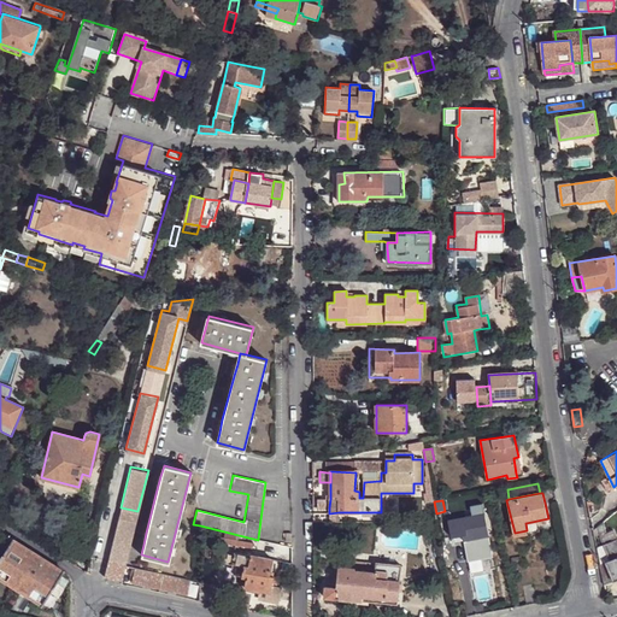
[(472,516),(485,513),(483,504),(471,506),(472,516)]
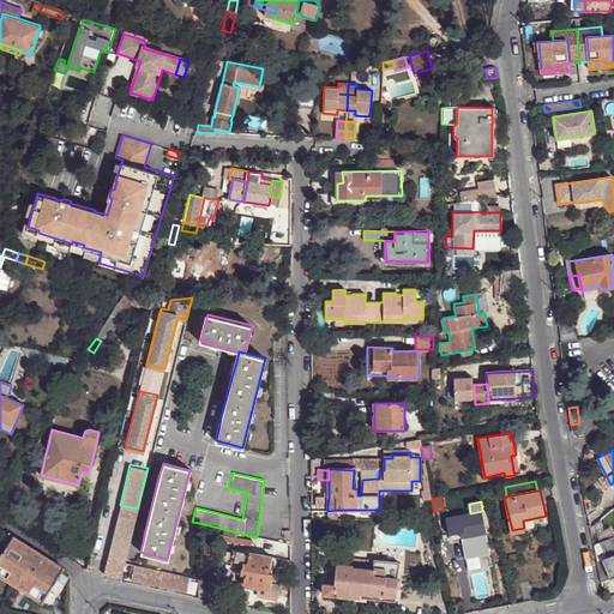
[(120,505),(118,513),(134,517),(137,509),(120,505)]
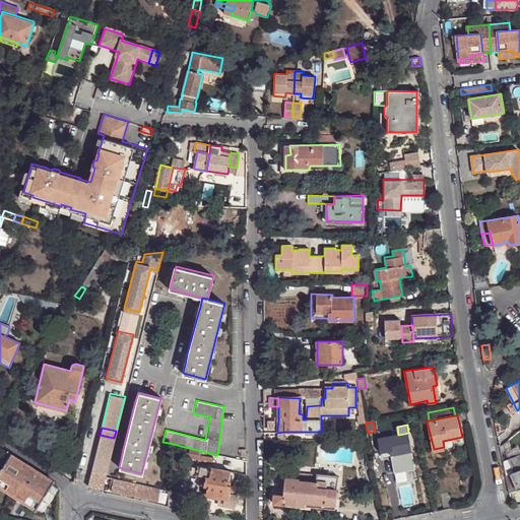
[(393,450),(394,455),(412,452),(408,433),(398,435),(378,439),(381,453),(393,450)]
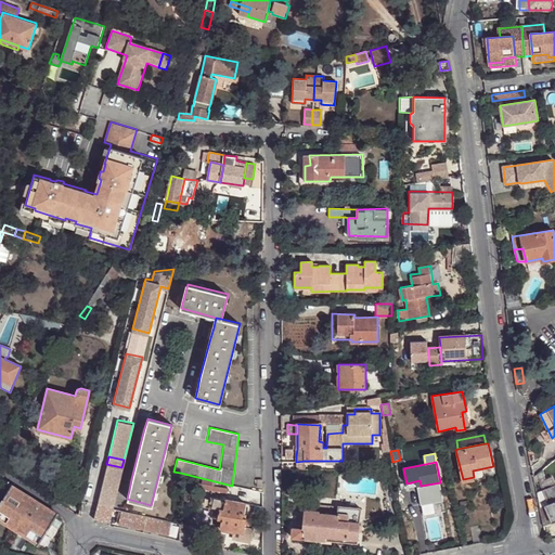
[(121,467),(106,464),(97,501),(113,504),(121,467)]
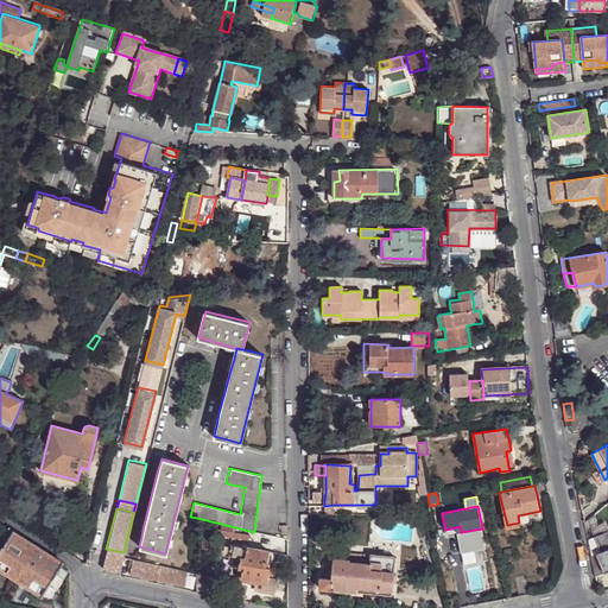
[(593,515),(584,521),(586,530),(590,527),(596,524),(593,515)]
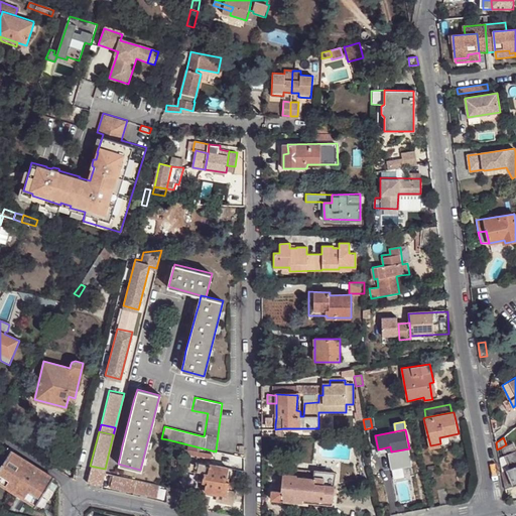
[(515,448),(513,442),(506,444),(501,447),(505,456),(515,450),(515,448)]
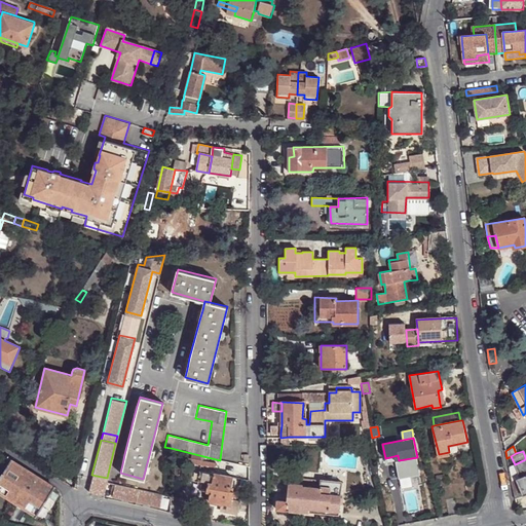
[(512,482),(516,498),(525,493),(525,459),(515,464),(521,478),(512,482)]
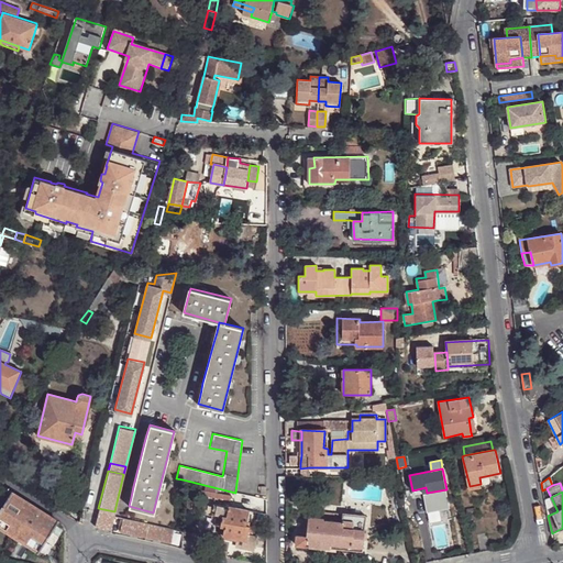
[(58,521),(12,493),(0,510),(0,526),(40,552),(46,541),(53,545),(58,537),(52,532),(58,521)]
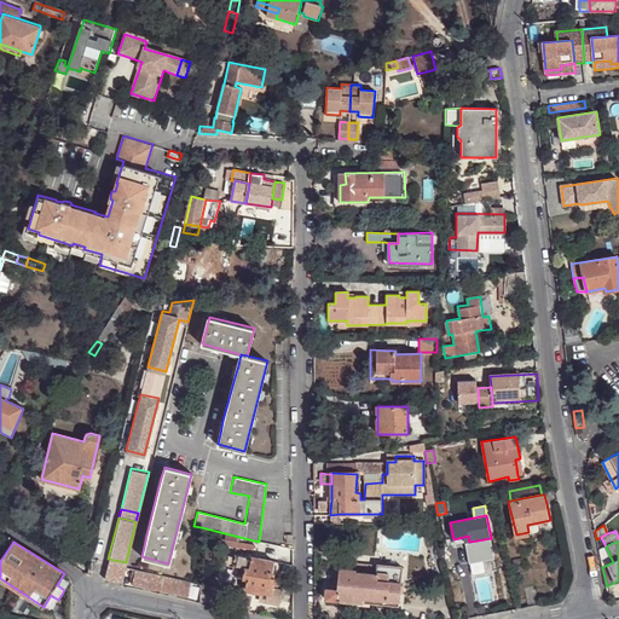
[(606,547),(599,550),(602,567),(613,562),(606,547)]
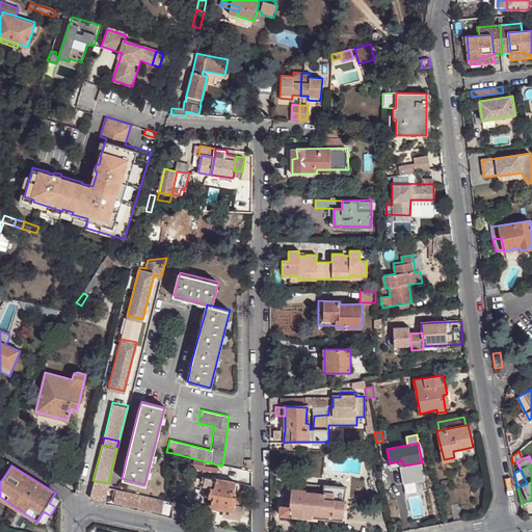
[(210,507),(222,509),(223,508),(233,509),(234,501),(239,502),(240,497),(239,496),(233,495),(234,482),(201,476),(198,486),(203,487),(202,495),(211,497),(210,507)]
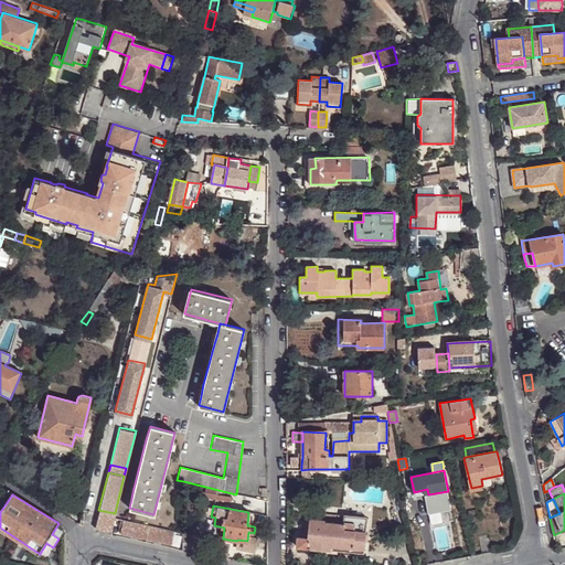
[(115,513),(98,510),(94,528),(110,532),(115,513)]
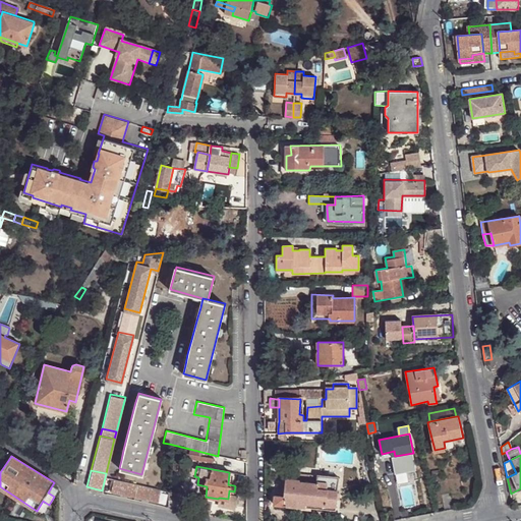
[(298,474),(298,479),(299,479),(298,481),(316,482),(316,476),(298,474)]
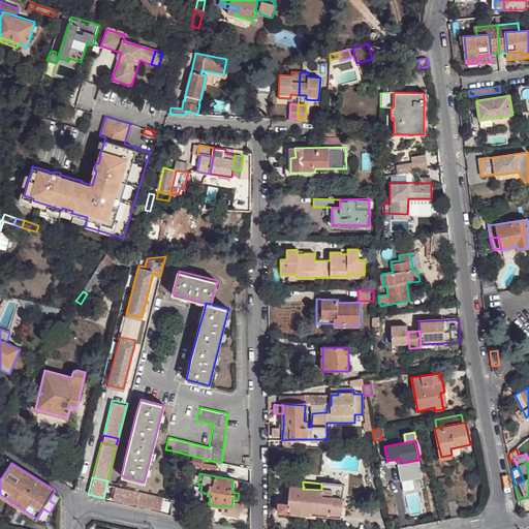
[(321,484),(321,490),(320,496),(332,497),(331,507),(341,508),(343,486),(321,484)]
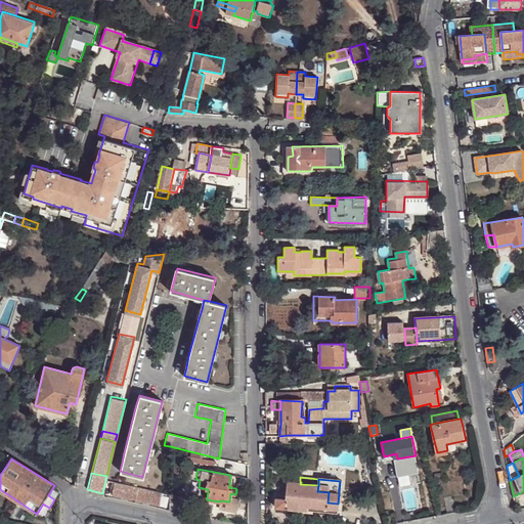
[(137,486),(114,481),(111,493),(159,504),(161,491),(137,486)]
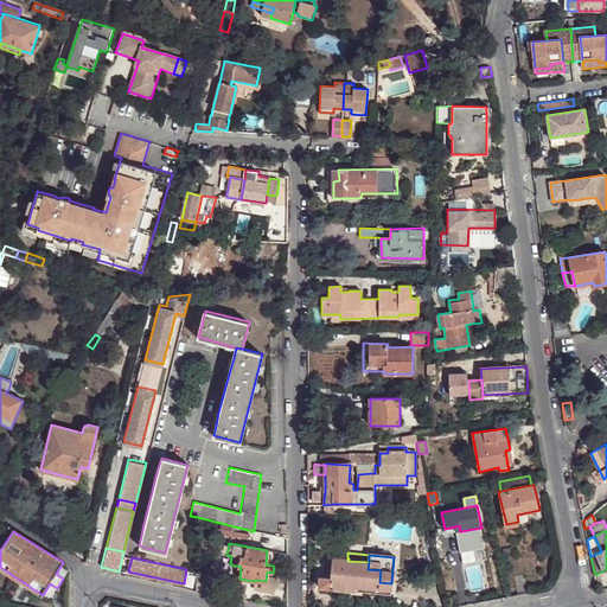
[(357,585),(357,592),(365,592),(384,593),(390,594),(391,583),(379,582),(381,570),(368,569),(369,562),(347,561),(349,558),(347,558),(333,557),(331,575),(320,574),(318,588),(344,590),(345,583),(357,585)]
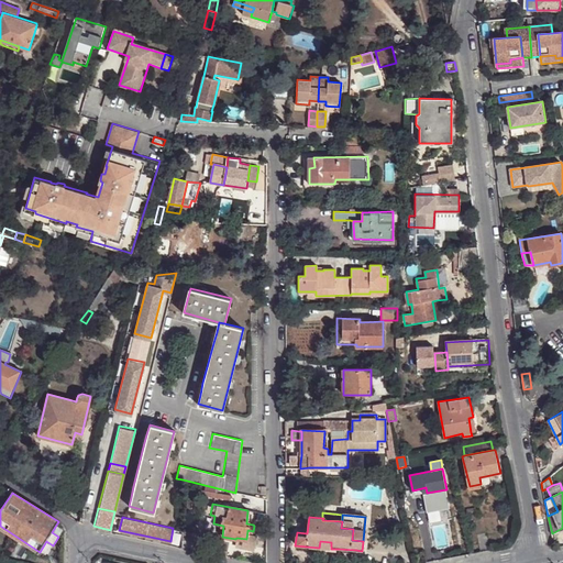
[(181,548),(198,552),(198,536),(181,532),(181,548)]
